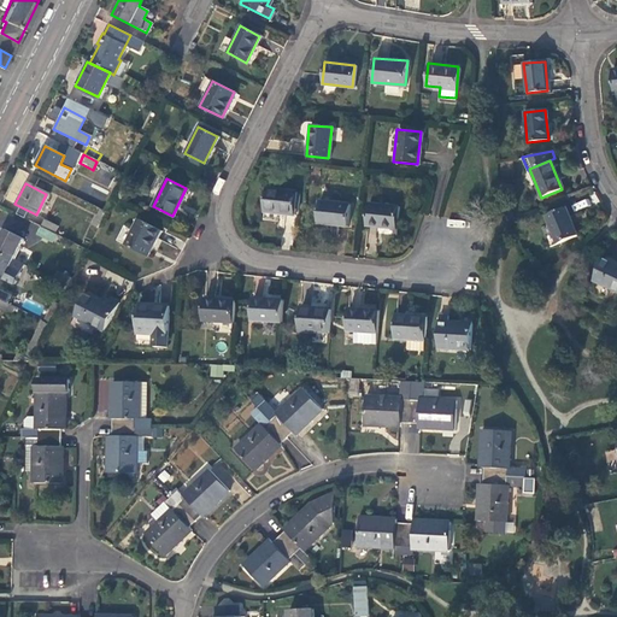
[(294,193),(264,189),(262,211),(292,215),(294,193)]
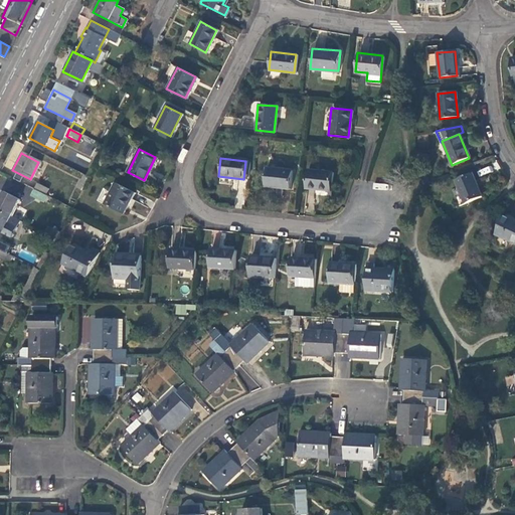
[(291,170),(266,167),(264,186),(289,189),(291,170)]
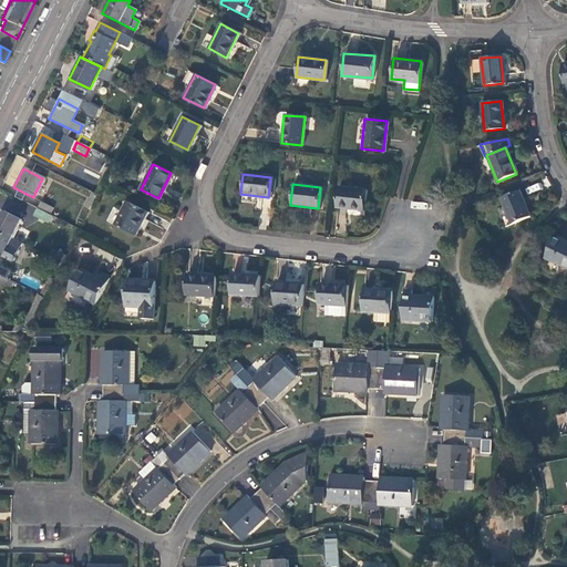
[(338,187),(336,207),(363,209),(366,189),(338,187)]
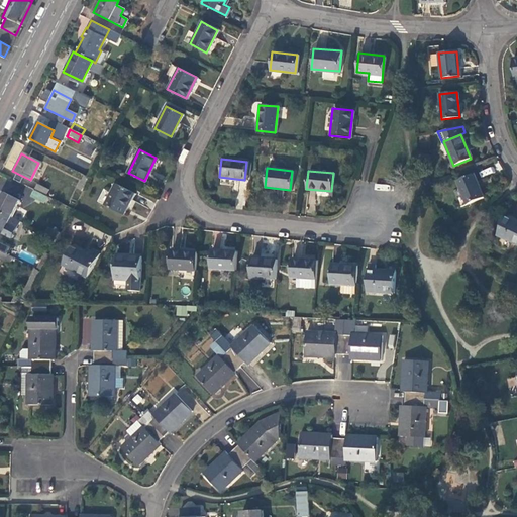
[(73,188),(81,192),(88,178),(80,174),(73,188)]
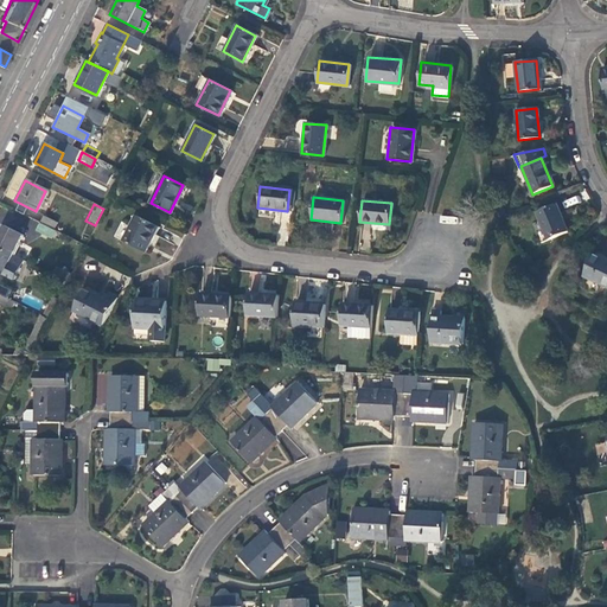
[(556,204),(536,212),(548,240),(567,231),(556,204)]
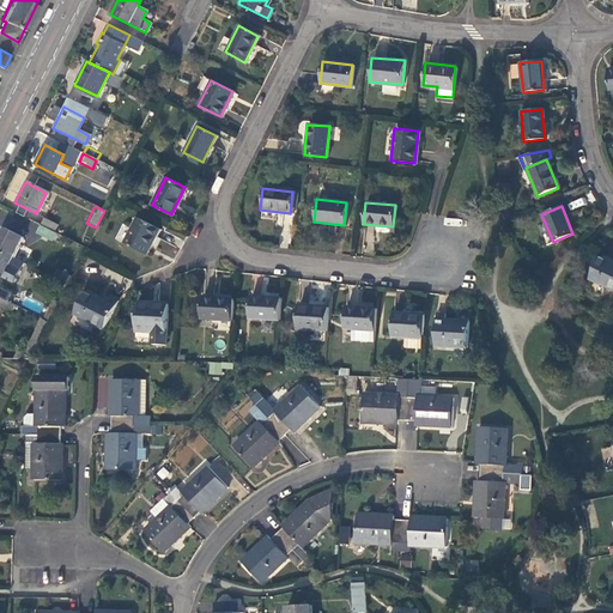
[(43,218),(38,225),(52,232),(55,224),(43,218)]
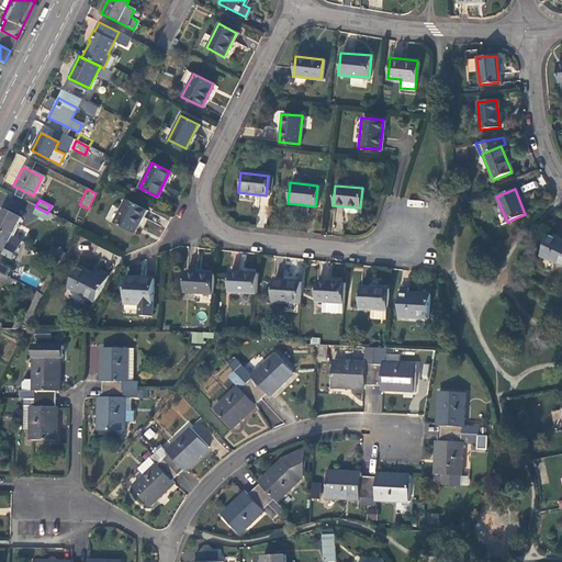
[(125,200),(113,223),(134,233),(146,210),(125,200)]
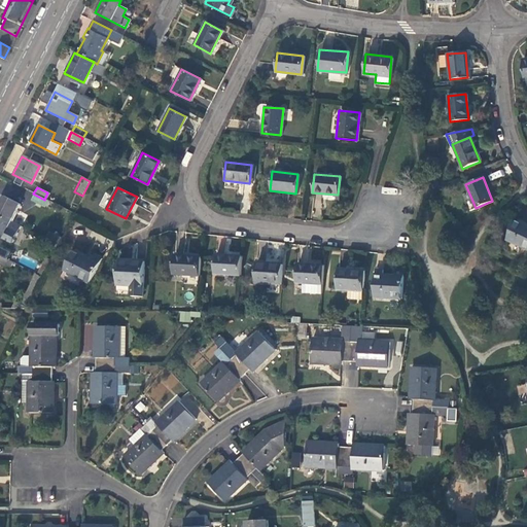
[(43,208),(47,201),(44,200),(33,194),(30,201),(43,208)]
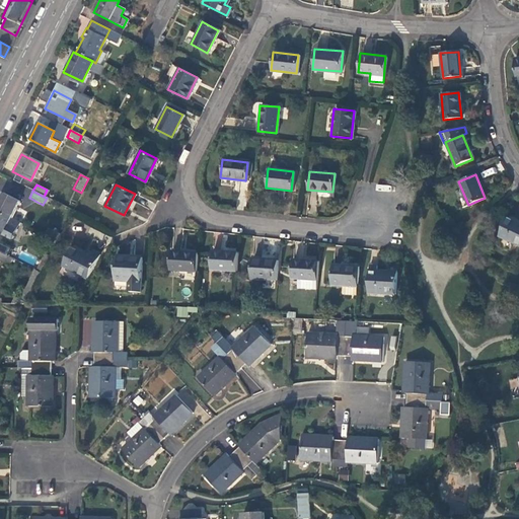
[(1,193),(0,195),(0,213),(9,218),(18,202),(1,193)]
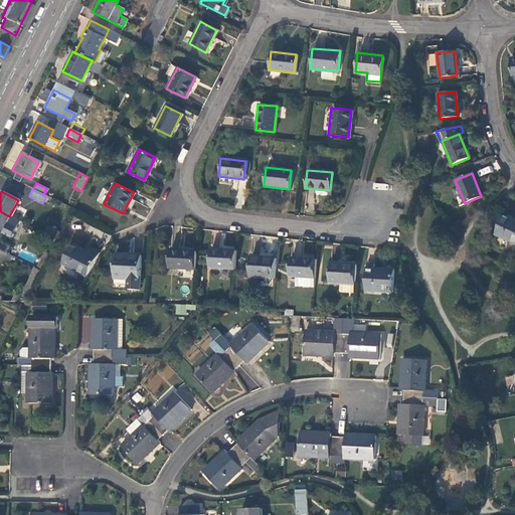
[(19,221),(9,216),(0,211),(0,232),(1,233),(2,232),(11,237),(19,221)]
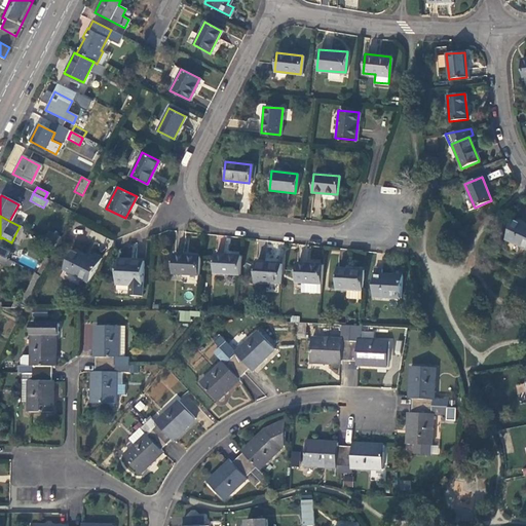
[(525,248),(525,225),(514,220),(505,239),(525,248)]
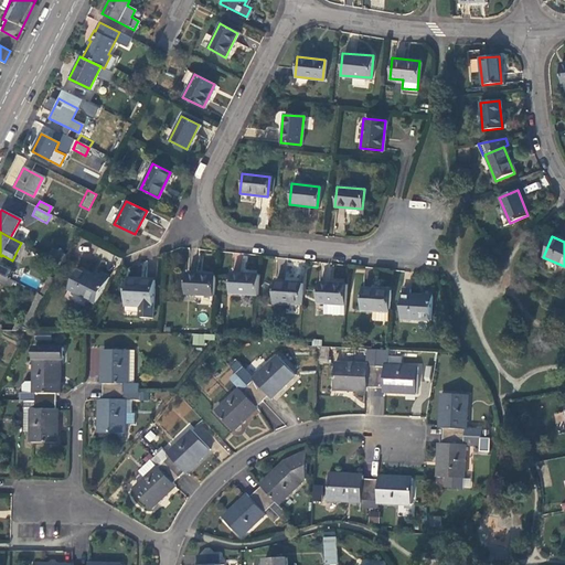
[(55,252),(52,258),(62,263),(65,256),(55,252)]
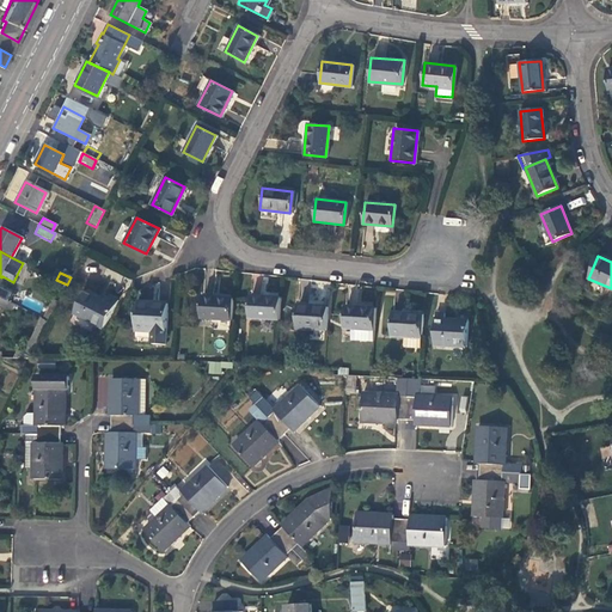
[(53,288),(62,293),(67,285),(56,280),(53,288)]
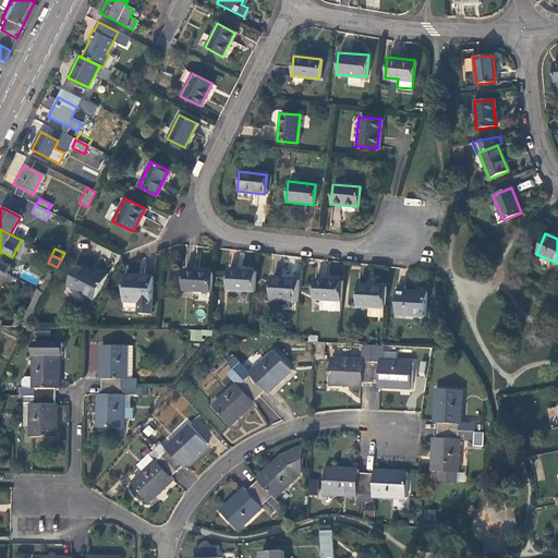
[(93,302),(105,277),(96,273),(93,278),(75,269),(65,289),(93,302)]
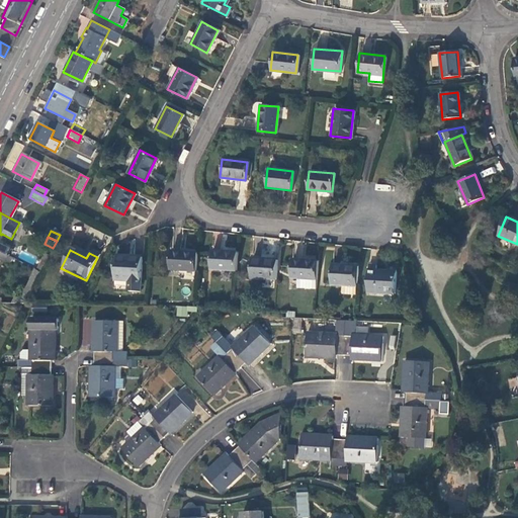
[(169,269),(195,271),(196,252),(170,250),(169,269)]
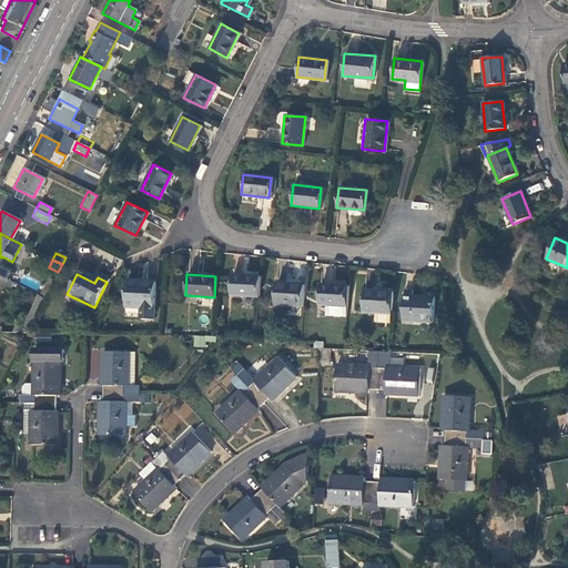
[(230,294),(259,296),(260,275),(231,274),(230,294)]
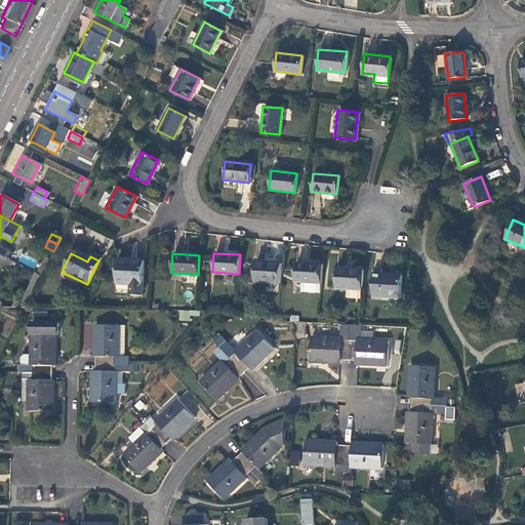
[(0,264),(8,268),(11,261),(4,258),(0,256),(0,255),(0,264)]
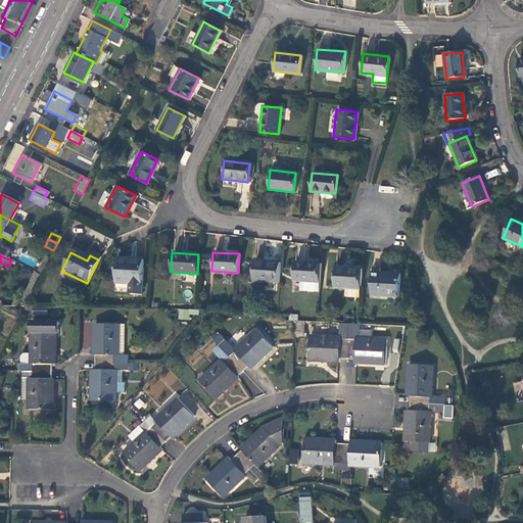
[(40,276),(49,257),(45,255),(36,273),(40,276)]
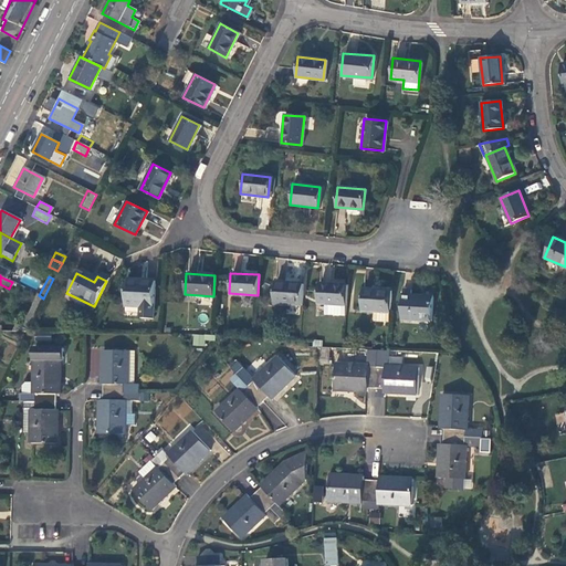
[(154,281),(126,279),(124,300),(152,302),(154,281)]
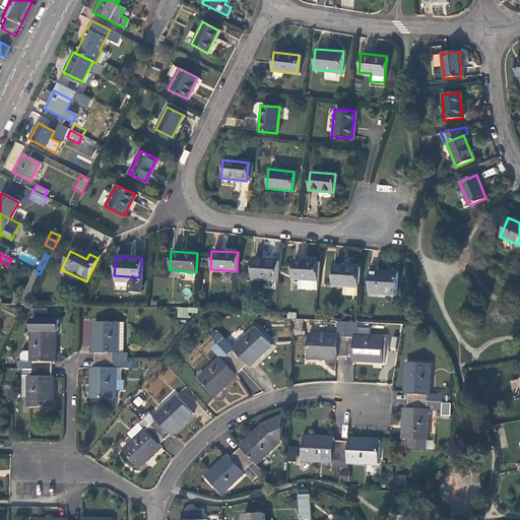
[(251,278),(276,279),(278,260),(252,259),(251,278)]
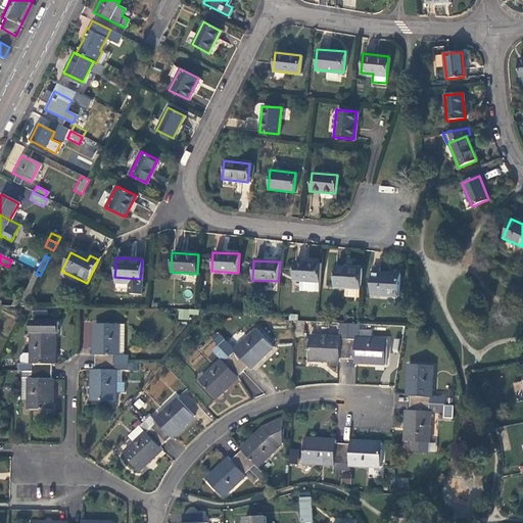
[(300,280),(320,282),(321,263),(294,260),(293,280),(300,280)]
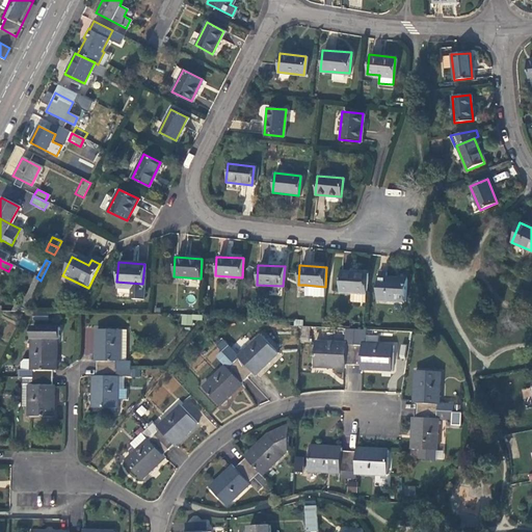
[(365,302),(366,292),(367,273),(341,271),(339,291),(351,291),(350,301),(365,302)]
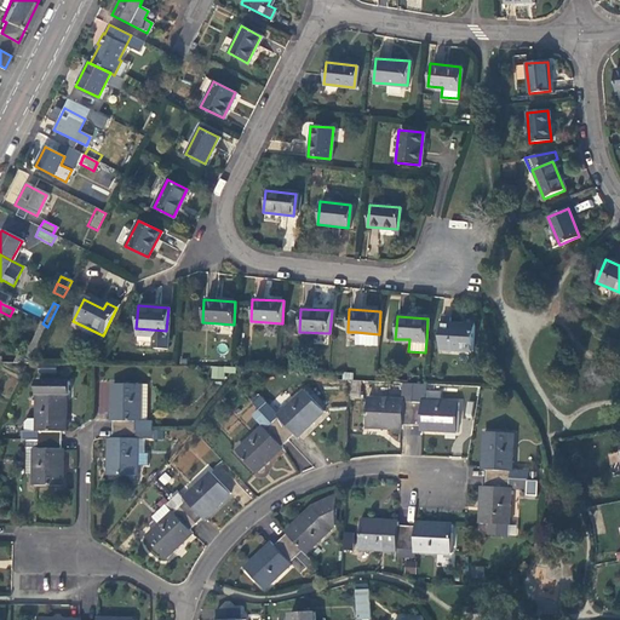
[(471,350),(474,319),(463,317),(463,325),(449,323),(449,317),(440,316),(438,348),(471,350)]
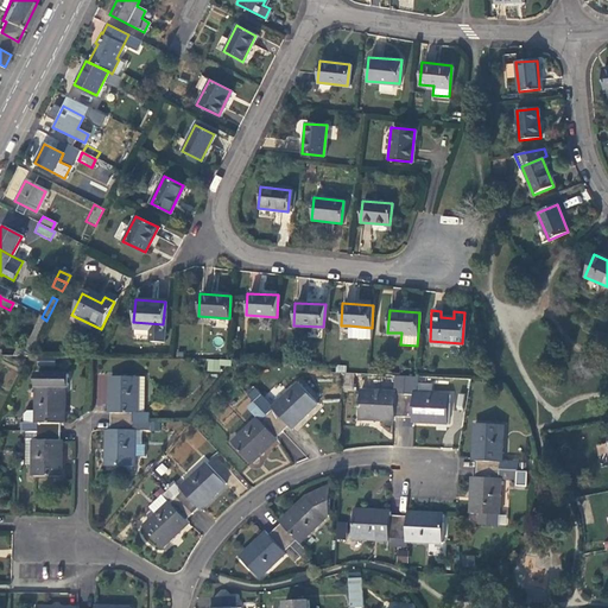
[(42,317),(39,316),(23,350),(30,354),(46,321),(42,317)]
